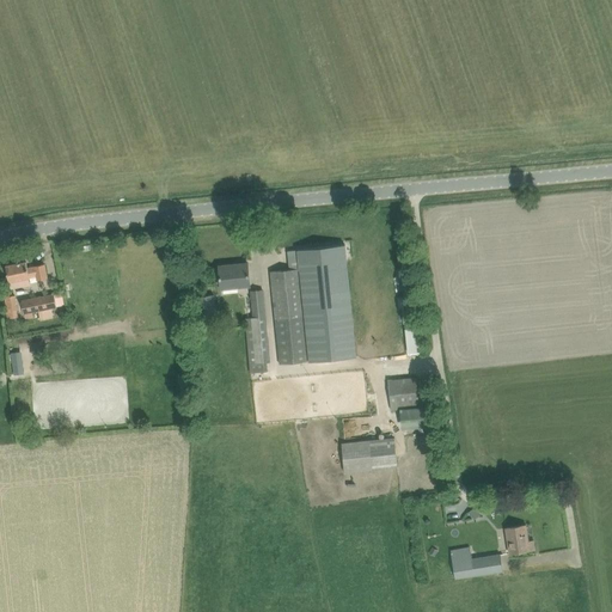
[(344,245),(298,250),(310,361),(356,356),(344,245)]
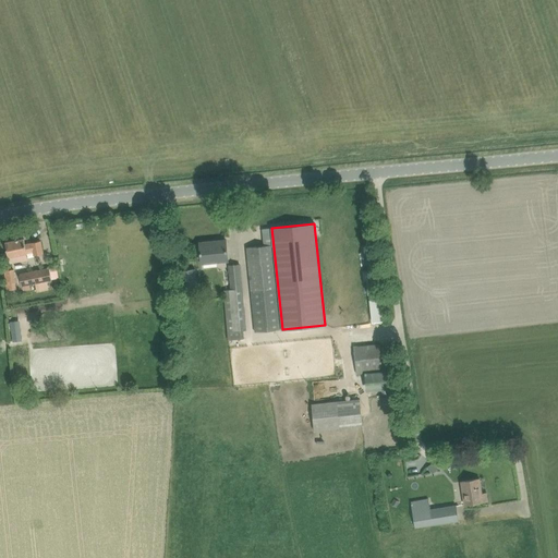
[(24,239),(5,242),(8,256),(34,252),(34,256),(44,254),(40,241),(25,244),(24,239)]
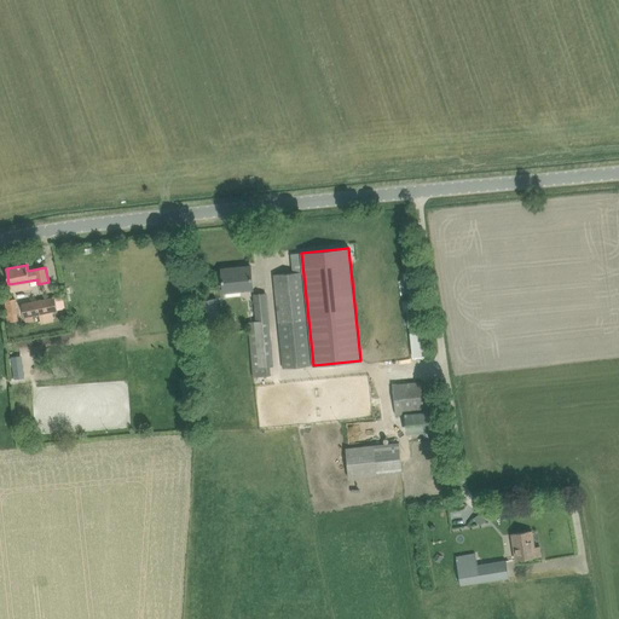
[(253,288),(252,278),(250,266),(239,267),(241,271),(221,272),(224,290),(253,288)]
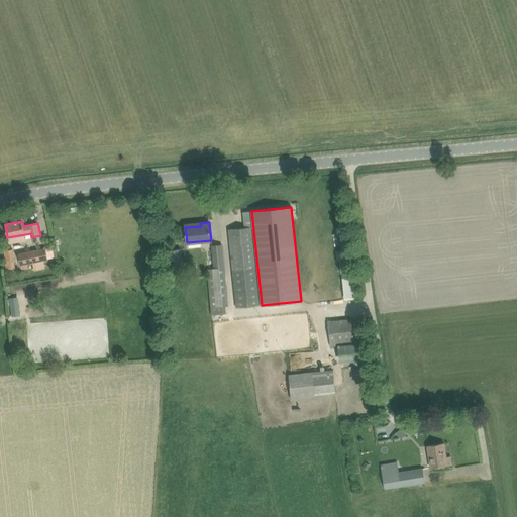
[(228,229),(232,269),(237,307),(261,305),(252,226),(228,229)]
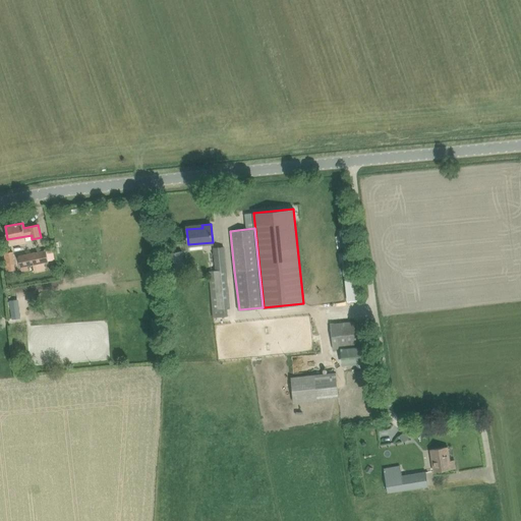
[(212,309),(230,307),(224,246),(213,247),(215,270),(208,271),(212,309)]
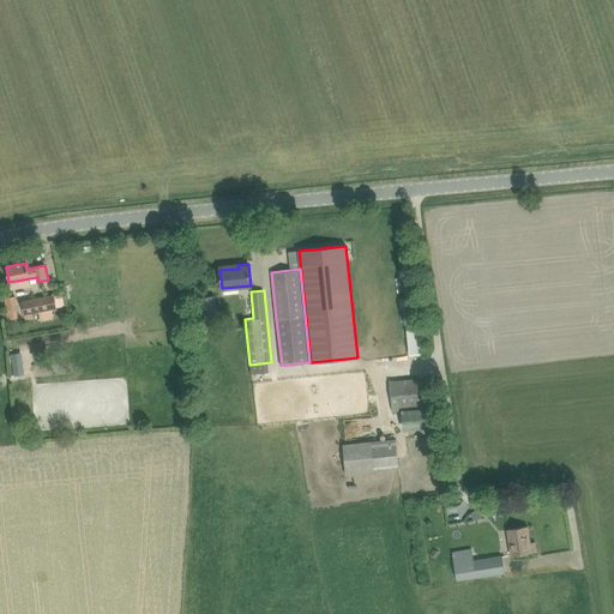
[(24,314),(56,308),(56,307),(54,295),(22,301),(24,313),(24,314)]
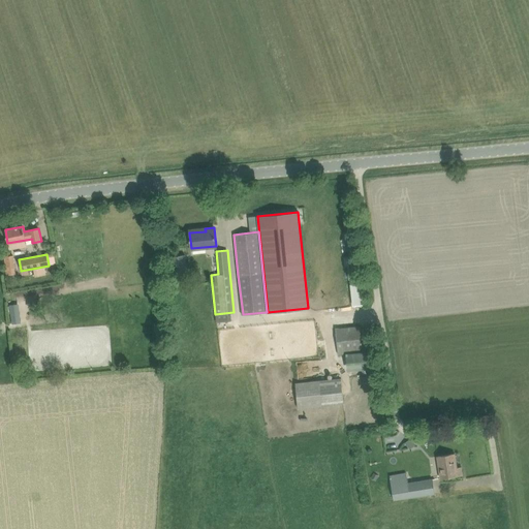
[(13,255),(4,256),(3,256),(6,275),(16,274),(13,255)]
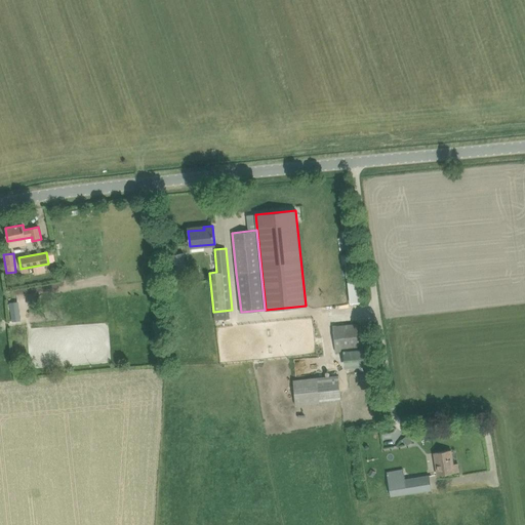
[(356,272),(345,273),(347,289),(358,287),(356,272)]
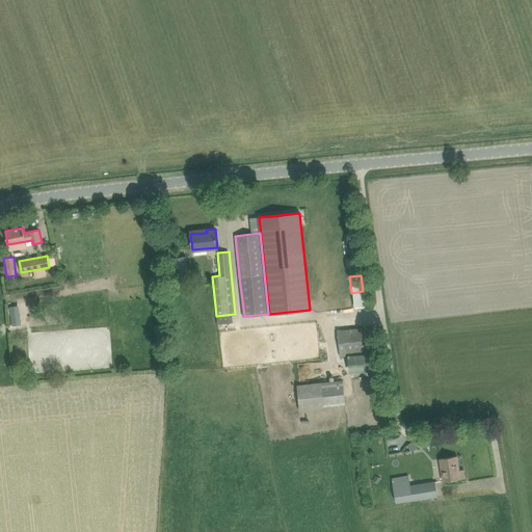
[(20,304),(10,306),(12,326),(22,325),(20,304)]
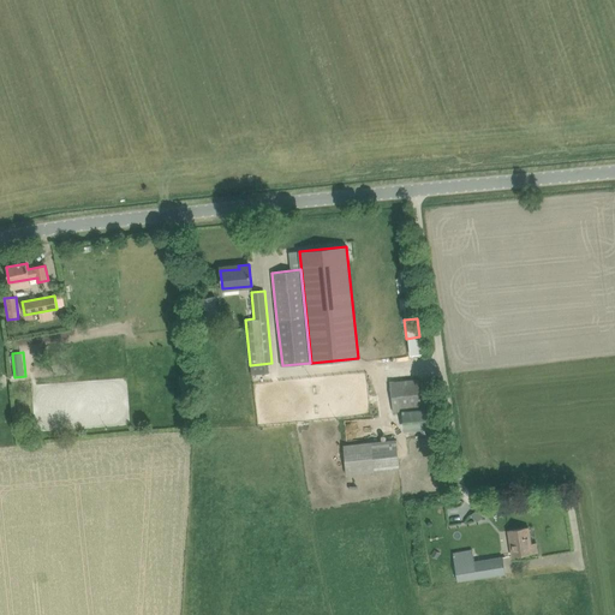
[(430,377),(390,382),(394,412),(433,408),(430,377)]
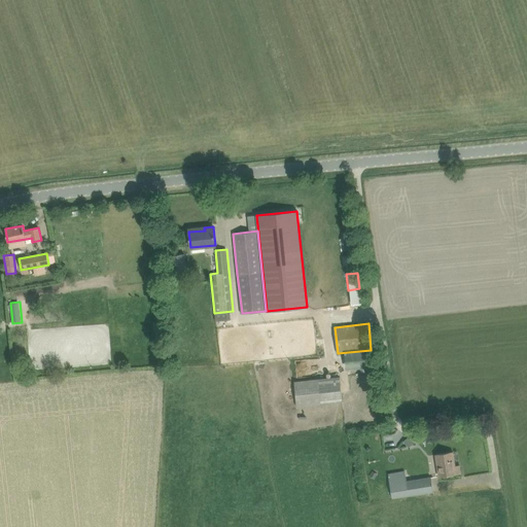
[(318,379),(319,394),(321,405),(342,401),(340,376),(318,379)]
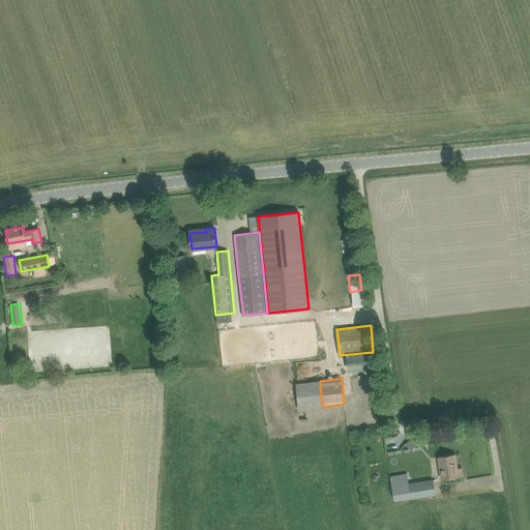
[(321,396),(320,381),(297,383),(298,400),(299,410),(323,407),(321,396)]
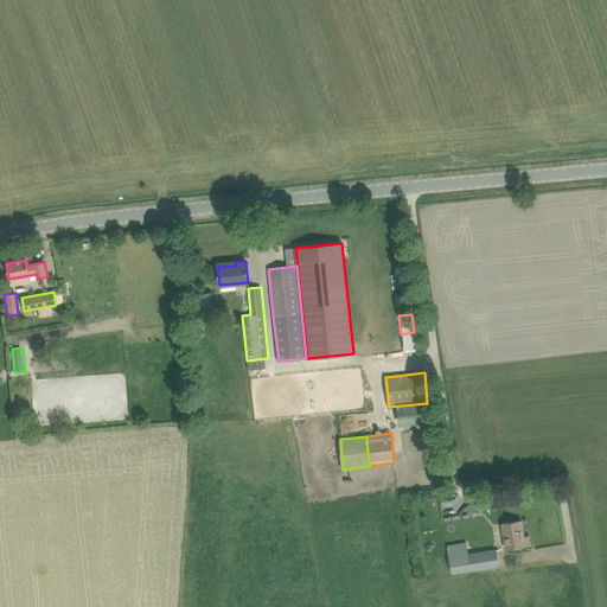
[(448,497),(446,497),(446,493),(438,493),(439,498),(442,498),(443,505),(429,508),(430,518),(471,513),(470,508),(455,509),(455,502),(449,503),(448,497)]
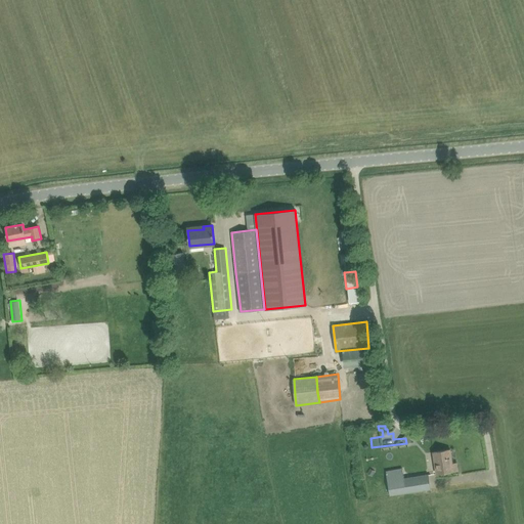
[(436,474),(457,470),(457,465),(452,466),(450,449),(433,452),(436,474)]
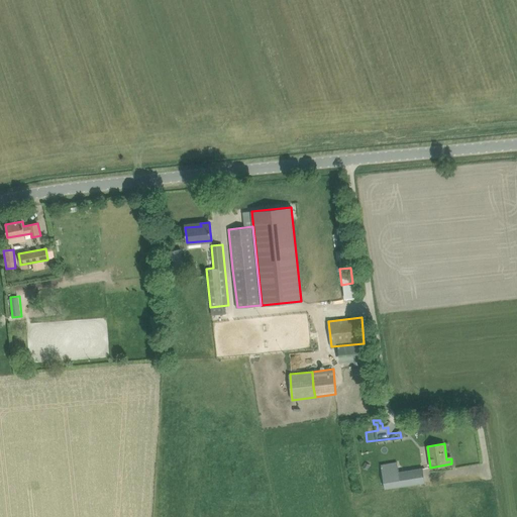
[(381,464),(385,489),(425,483),(422,468),(399,472),(397,461),(381,464)]
